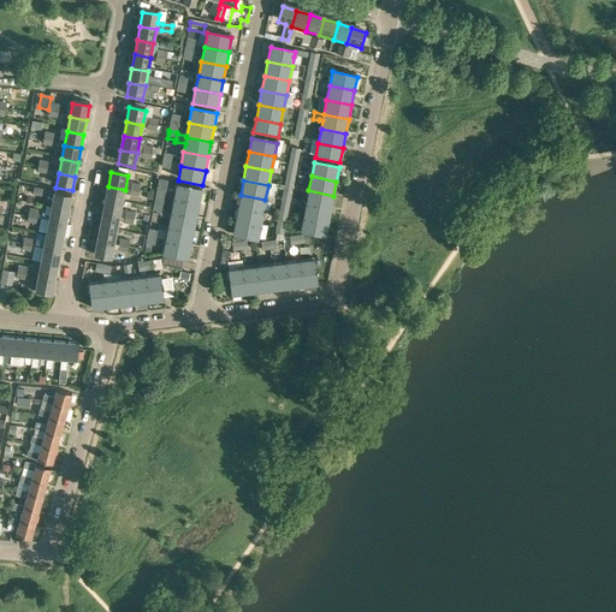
[(177,185),(173,200),(199,205),(201,190),(177,185)]
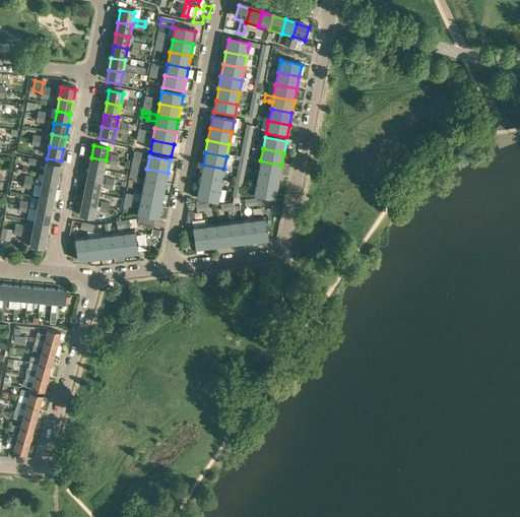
[(91,157),(89,170),(103,173),(106,160),(91,157)]
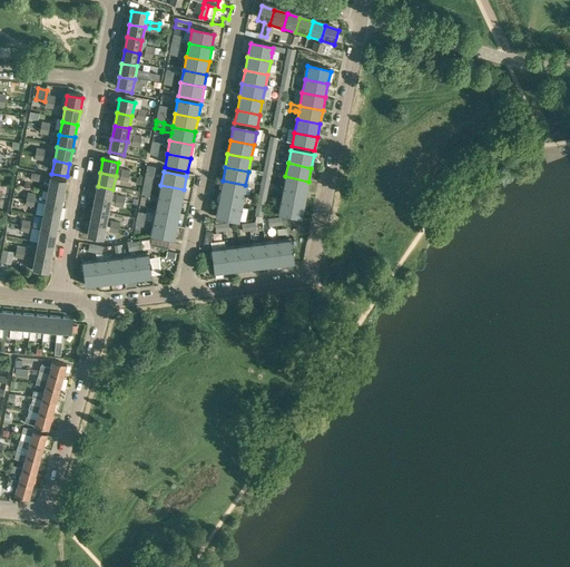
[(285,176),(283,189),(305,195),(308,182),(285,176)]
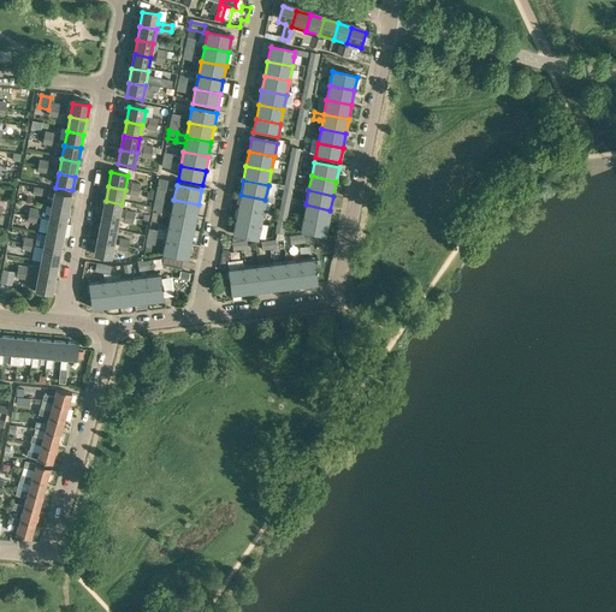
[(54,195),(52,208),(67,212),(71,197),(54,195)]
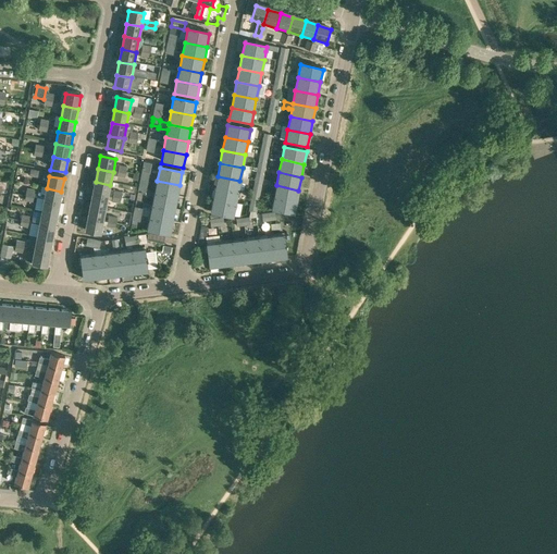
[(218,176),(214,189),(237,194),(239,181),(218,176)]
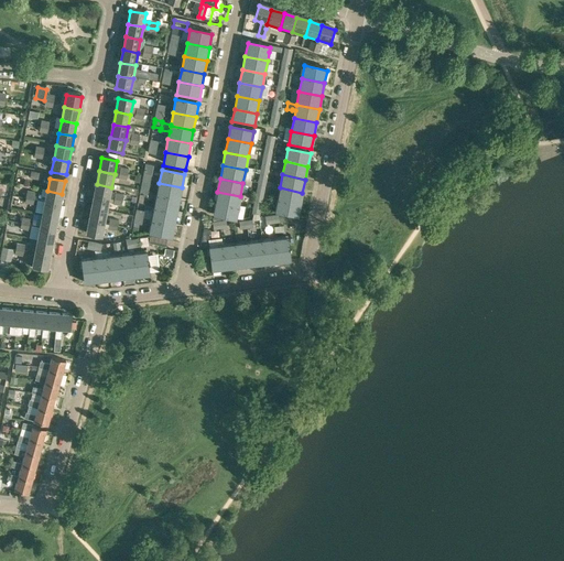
[(159,183),(156,196),(180,201),(182,187),(159,183)]
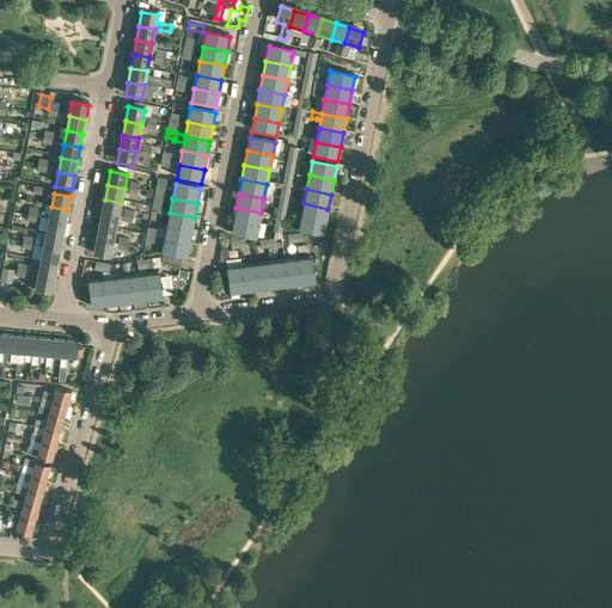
[(105,200),(102,214),(118,216),(121,203),(105,200)]
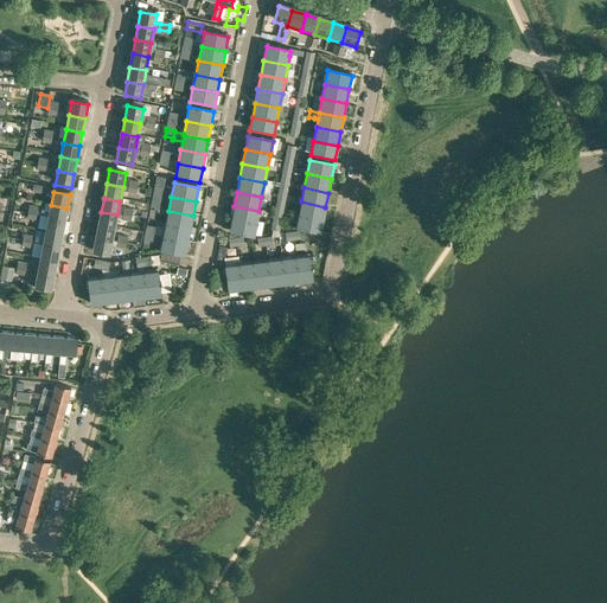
[(301,201),(298,216),(323,220),(325,207),(301,201)]
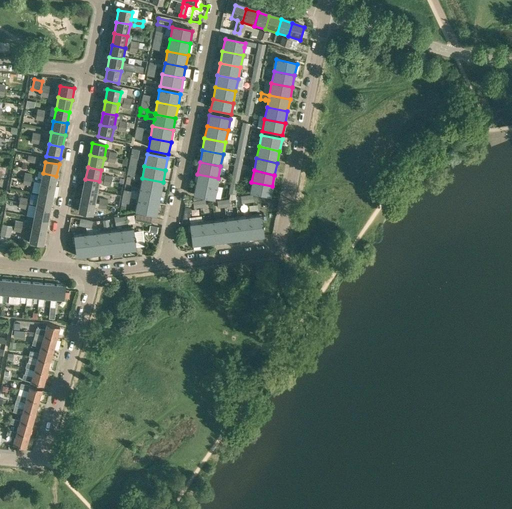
[(43,173),(41,185),(54,187),(56,176),(43,173)]
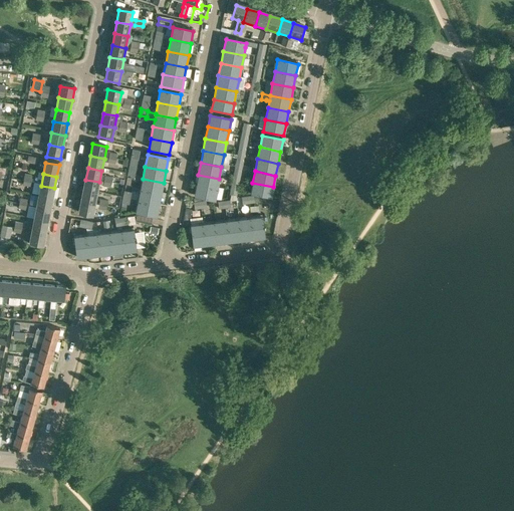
[(198,175),(196,186),(217,190),(219,179),(198,175)]
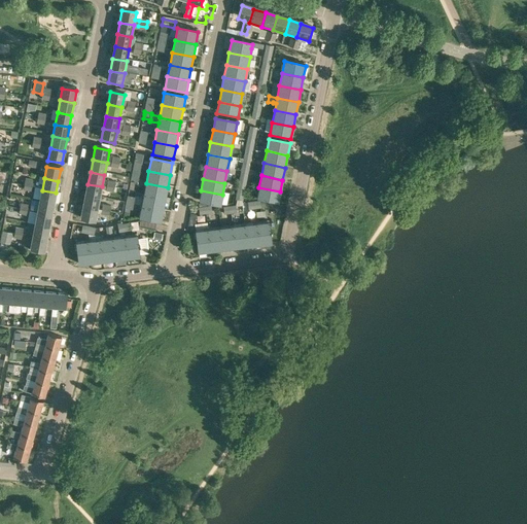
[(168,187),(146,183),(138,181),(137,184),(137,186),(145,188),(144,195),(165,199),(168,187)]
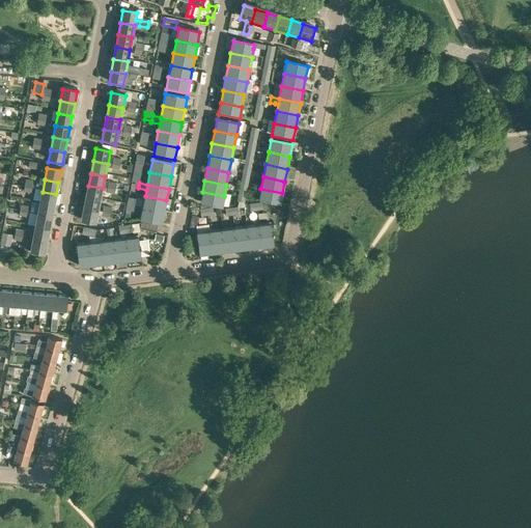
[(104,197),(116,198),(117,185),(104,185),(104,197)]
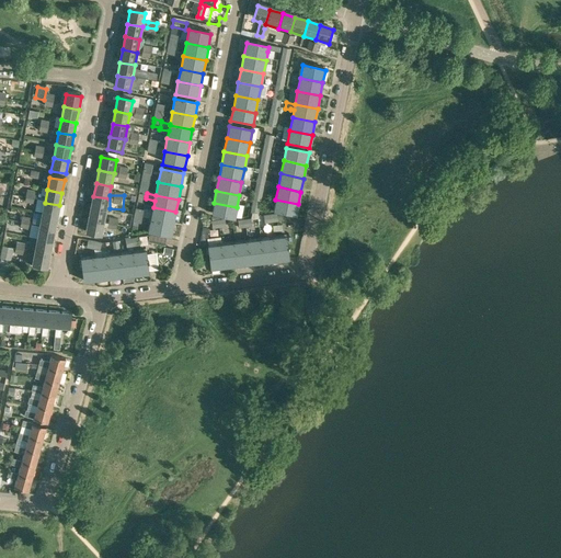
[(93,196),(91,208),(106,212),(109,198),(93,196)]
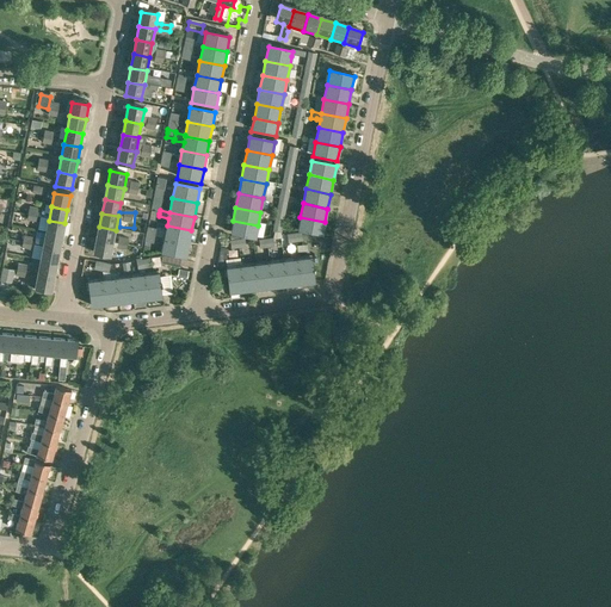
[(325,222),(300,217),(297,231),(322,236),(325,222)]
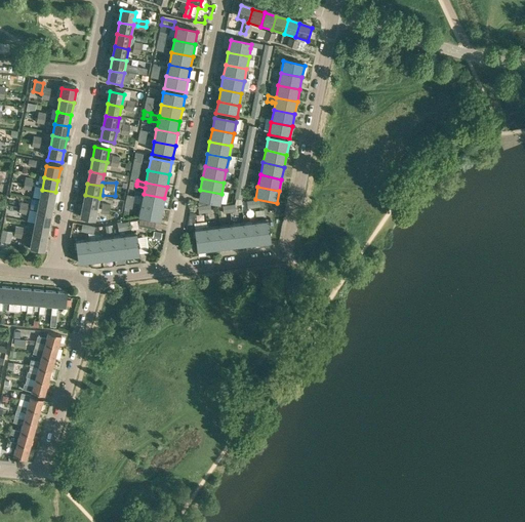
[(42,190),(39,201),(52,204),(55,192),(42,190)]
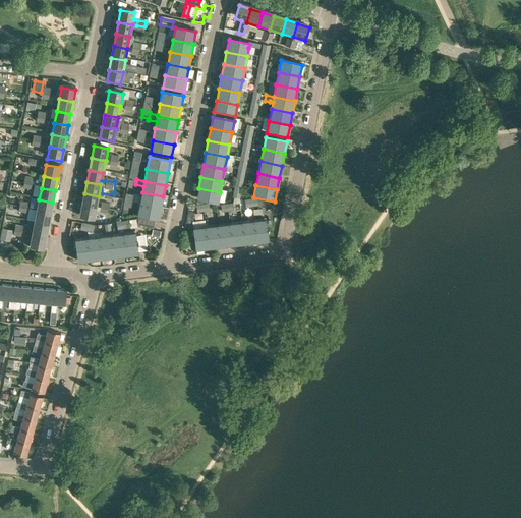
[(220,192),(198,188),(196,200),(217,205),(220,192)]
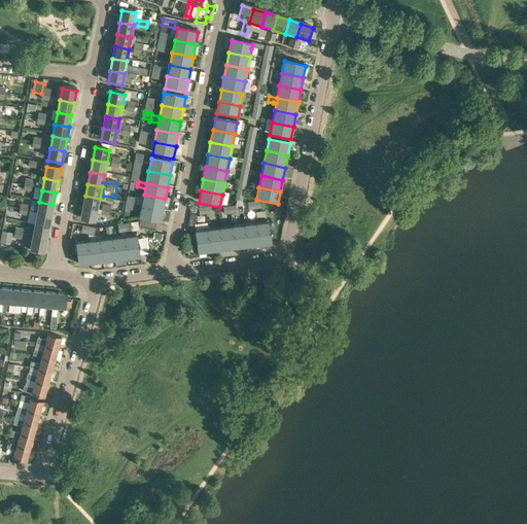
[(144,195),(141,207),(163,211),(165,199),(144,195)]
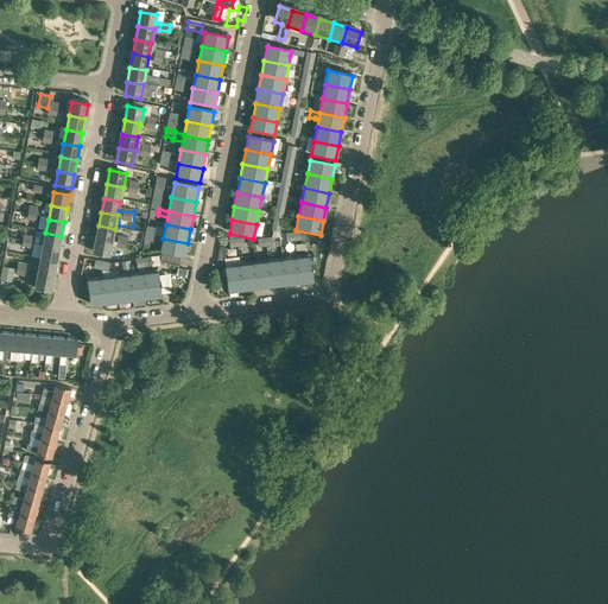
[(99,226),(96,240),(112,243),(115,229),(99,226)]
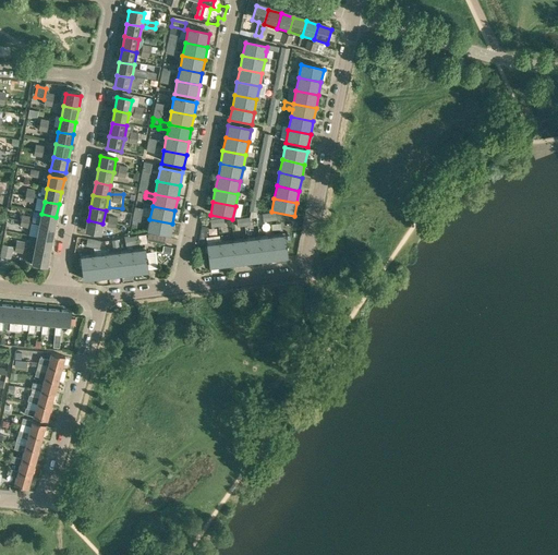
[(41,214),(39,227),(53,229),(56,217),(41,214)]
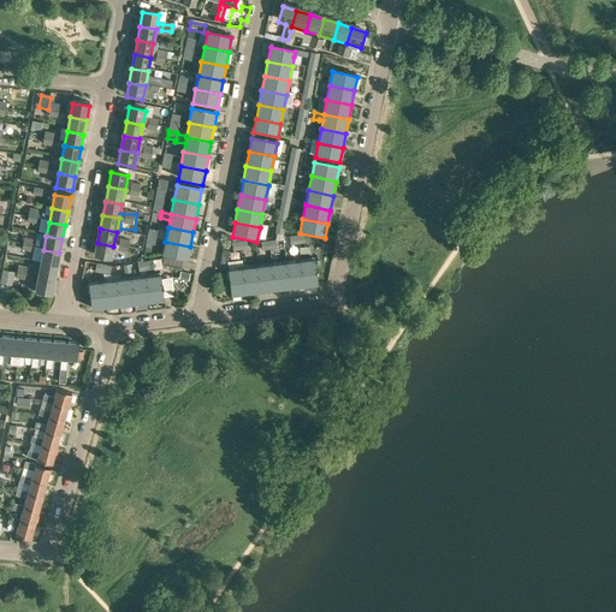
[(190,247),(165,242),(163,256),(188,261),(190,247)]
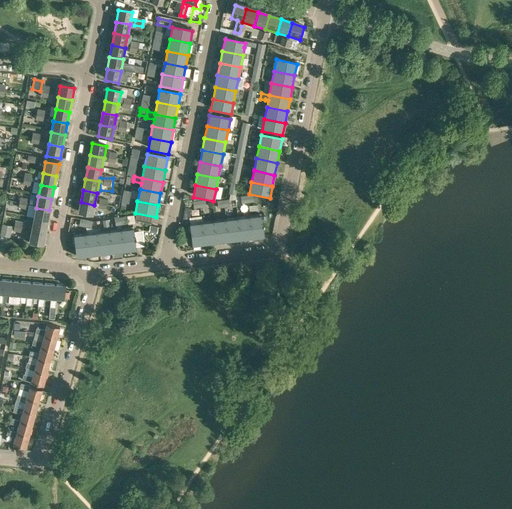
[(94,205),(81,202),(78,214),(92,217),(94,205)]
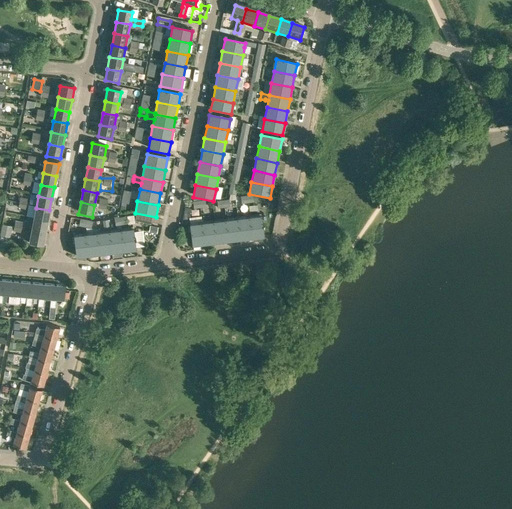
[(36,208),(33,219),(46,222),(49,210),(36,208)]
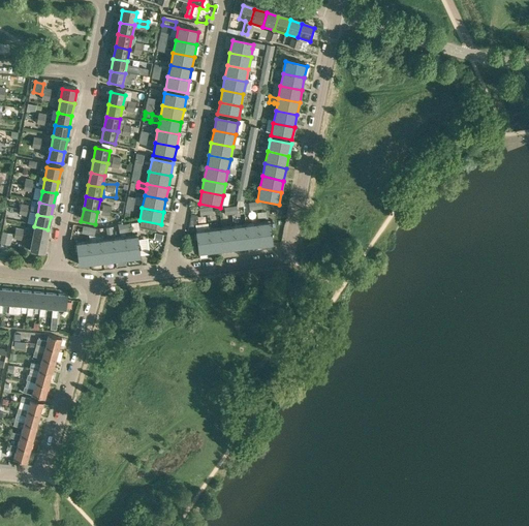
[(195,227),(197,217),(191,216),(187,233),(195,234),(195,227)]
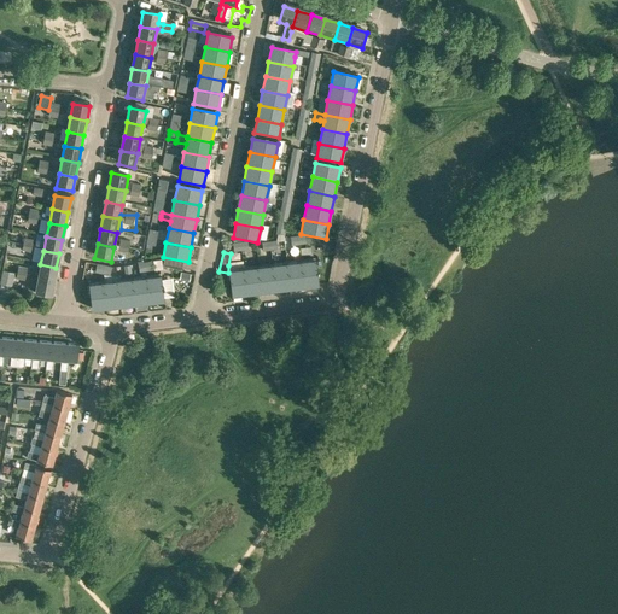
[(182,274),(185,265),(164,262),(163,269),(182,274)]
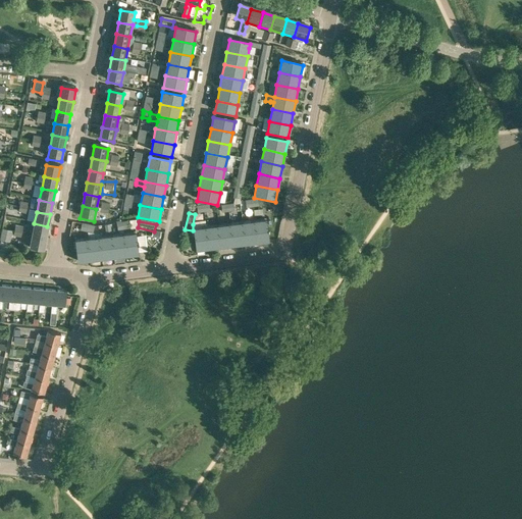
[(265,221),(254,222),(256,244),(268,243),(265,221)]
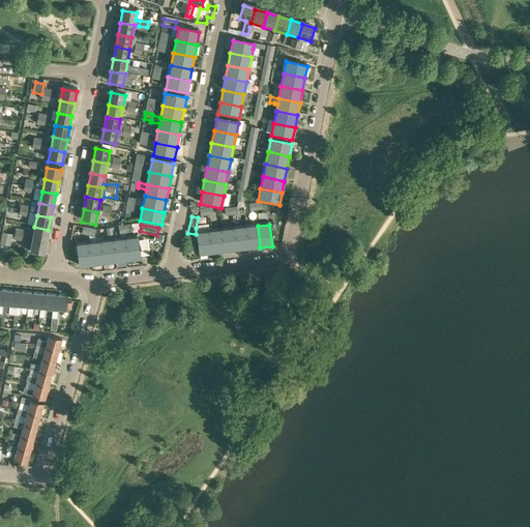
[(258,226),(245,228),(247,250),(260,247),(258,226)]
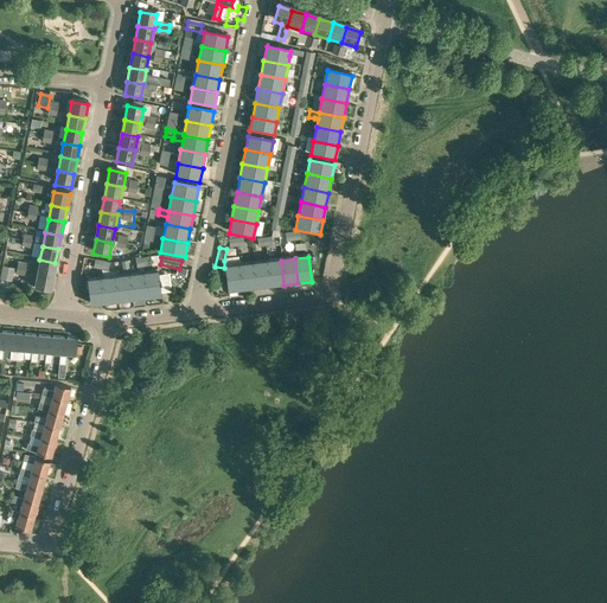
[(39,260),(37,274),(52,276),(55,263),(39,260)]
